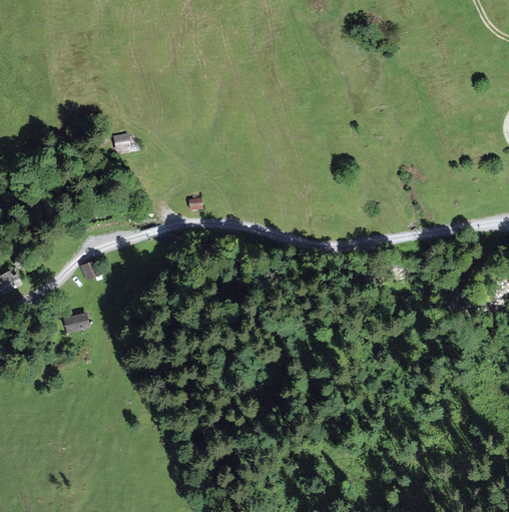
[(113,134),(114,148),(124,147),(123,133),(113,134)]
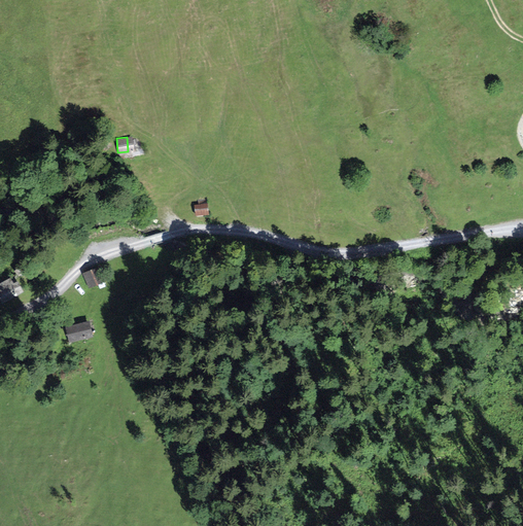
[(190,202),(193,215),(207,213),(206,199),(190,202)]
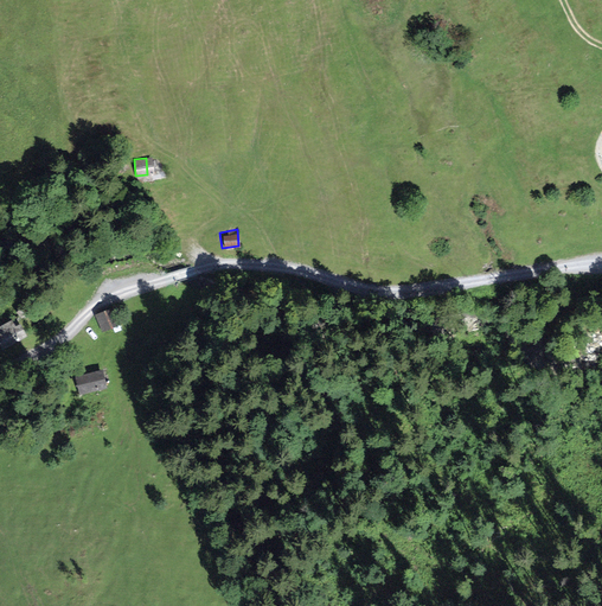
[(94,316),(101,329),(117,320),(109,306),(94,316)]
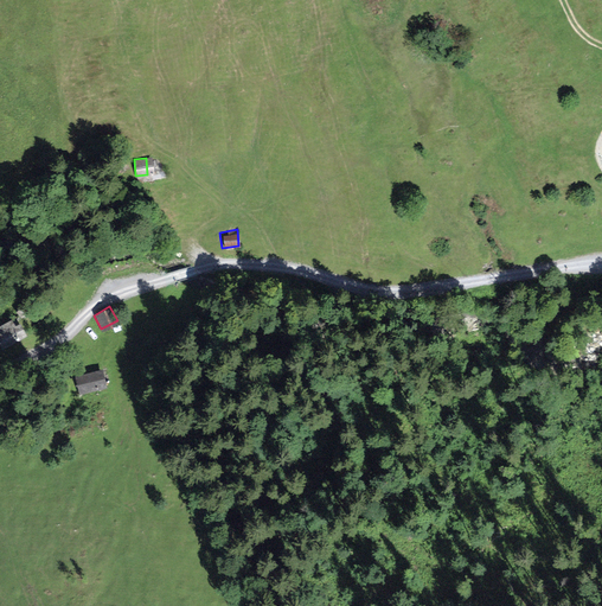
[(0,345),(14,337),(7,323),(0,326),(0,336),(0,345)]
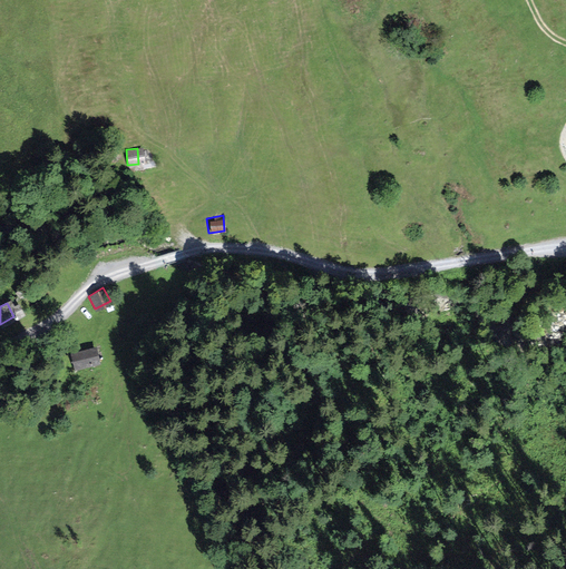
[(68,354),(72,369),(89,364),(85,350),(68,354)]
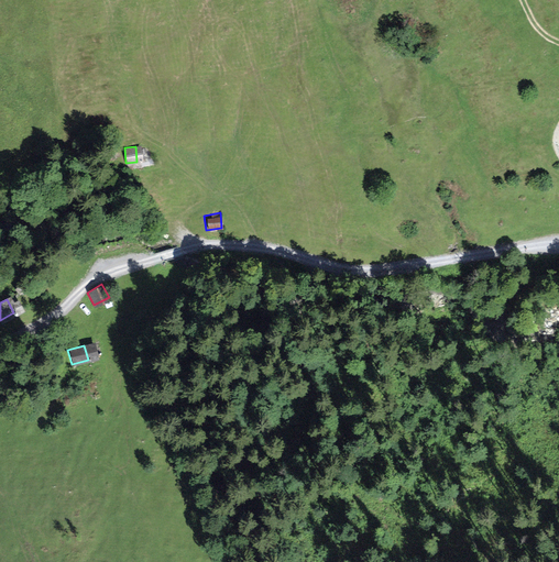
All buildings are outlined.
